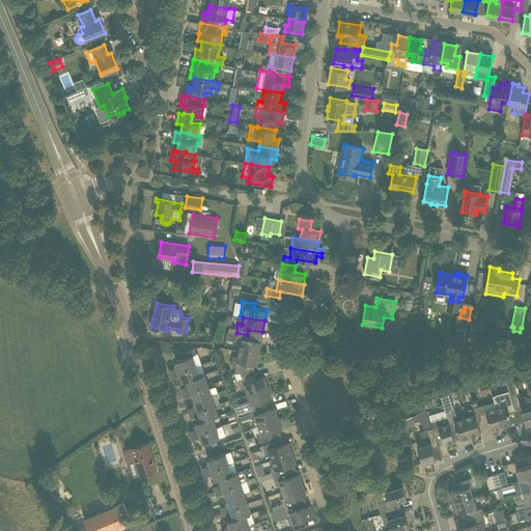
[(238,350),(259,354),(261,342),(247,340),(247,335),(236,333),(234,343),(239,344),(238,350)]
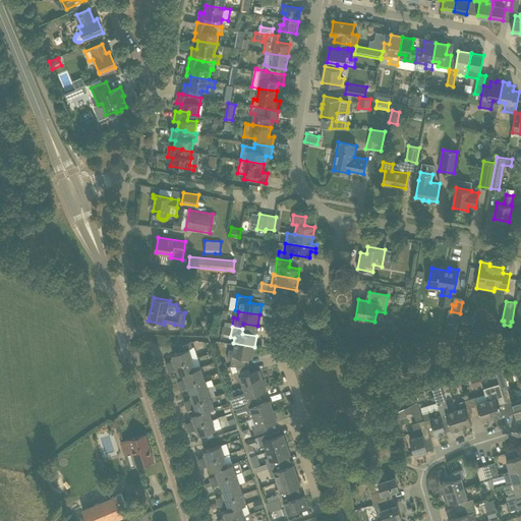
[(172,354),(176,364),(192,358),(189,348),(191,347),(190,342),(178,346),(179,351),(172,354)]
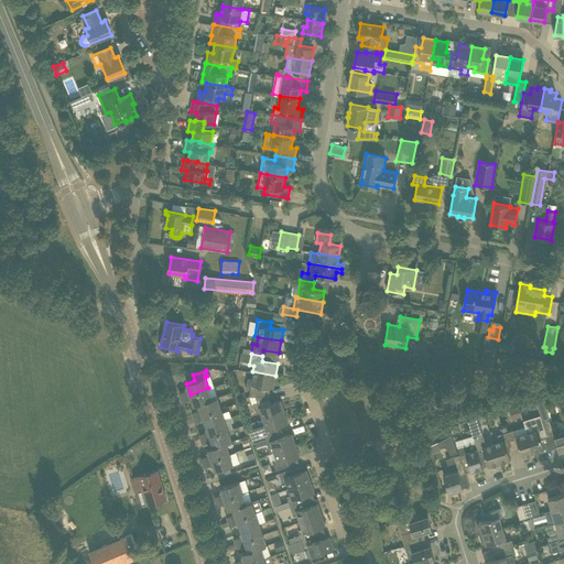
[(273,388),(275,376),(252,371),(251,379),(247,378),(246,389),(250,390),(249,396),(256,396),(263,396),(264,387),(273,388)]
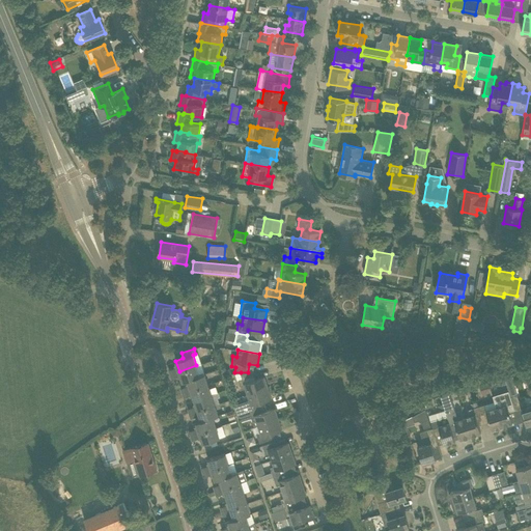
[(183,382),(188,380),(200,376),(196,365),(179,371),(183,382)]
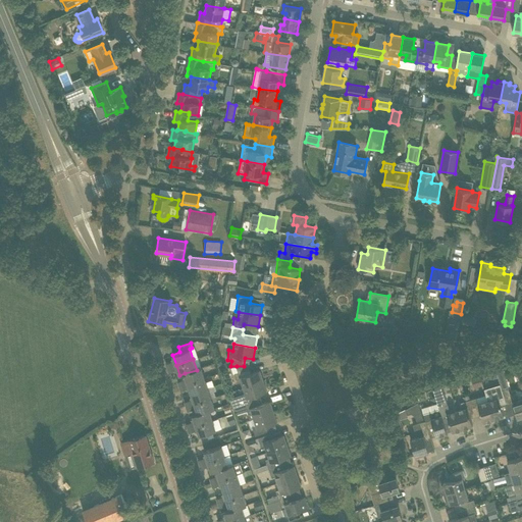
[(242,381),(244,387),(263,380),(260,370),(252,373),(249,365),(248,365),(244,366),(237,366),(239,371),(235,372),(238,382),(242,381)]
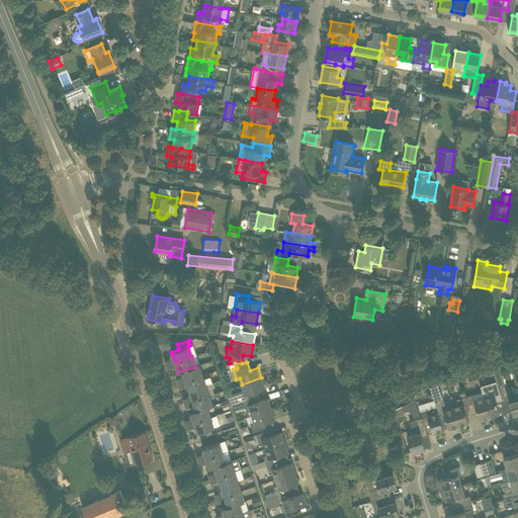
[(183,370),(186,380),(203,375),(200,365),(195,367),(183,370)]
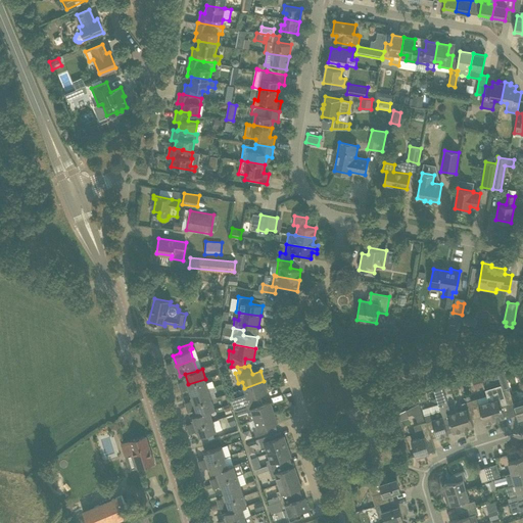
[(503,370),(497,371),(500,377),(498,378),(501,385),(503,390),(505,397),(507,403),(507,406),(514,403),(518,419),(522,417),(522,397),(518,399),(516,393),(511,395),(509,389),(508,389),(503,370)]
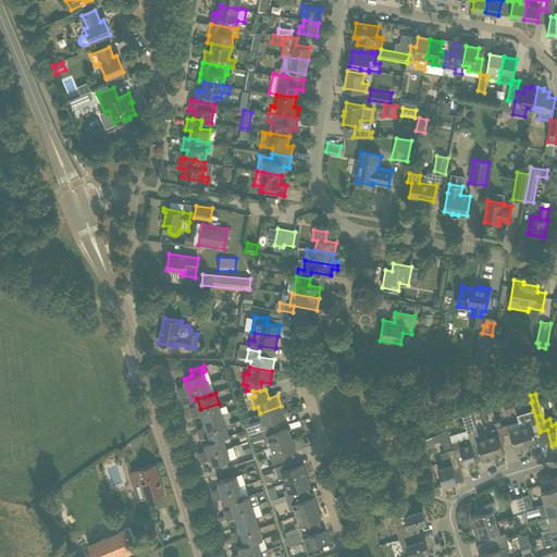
[(521,397),(523,405),(531,403),(532,401),(530,395),(521,397)]
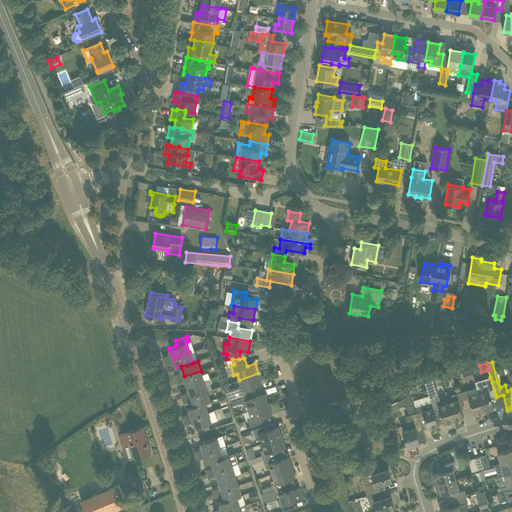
[(204,380),(201,371),(184,376),(187,386),(204,380)]
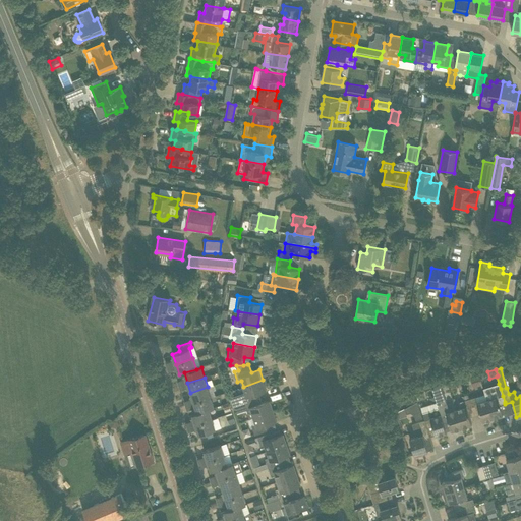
[(267,391),(263,380),(243,387),(245,393),(230,398),(234,407),(261,398),(258,394),(267,391)]
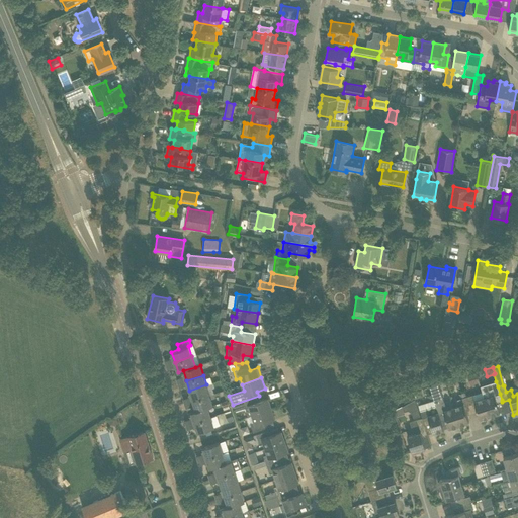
[(497,402),(502,400),(500,394),(498,386),(496,381),(481,386),(484,398),(490,416),(500,413),(497,402)]
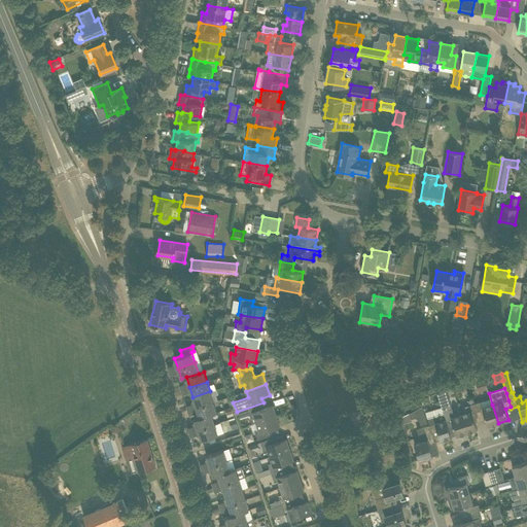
[(210,391),(192,397),(197,408),(214,401),(210,391)]
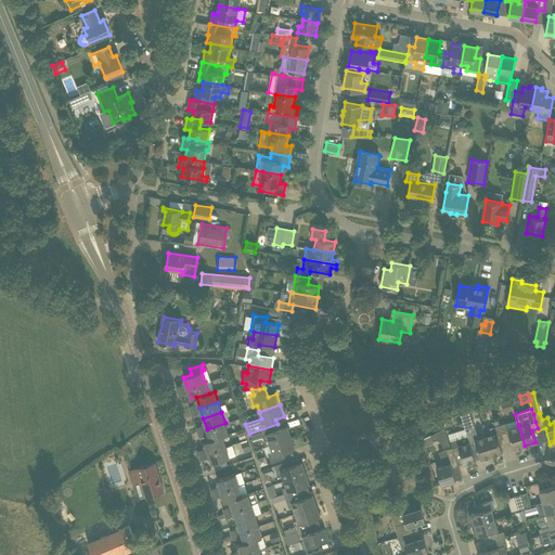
[(447,426),(453,424),(451,417),(444,420),(447,426)]
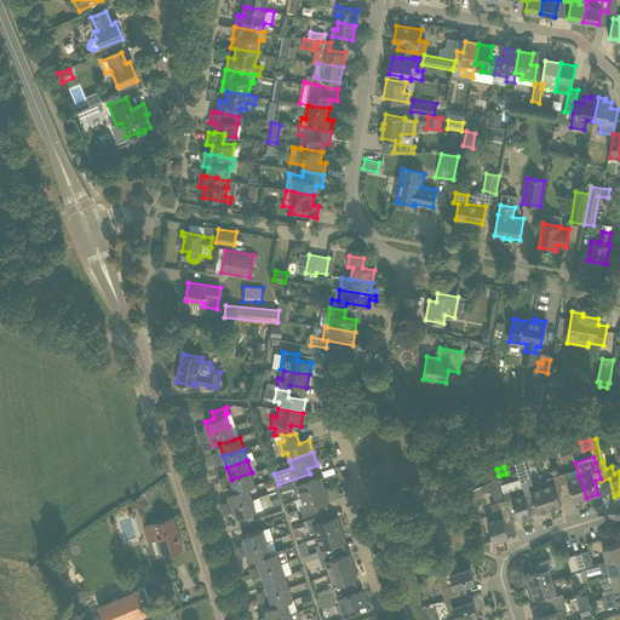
[(235,491),(250,486),(256,484),(252,472),(231,480),(235,491)]
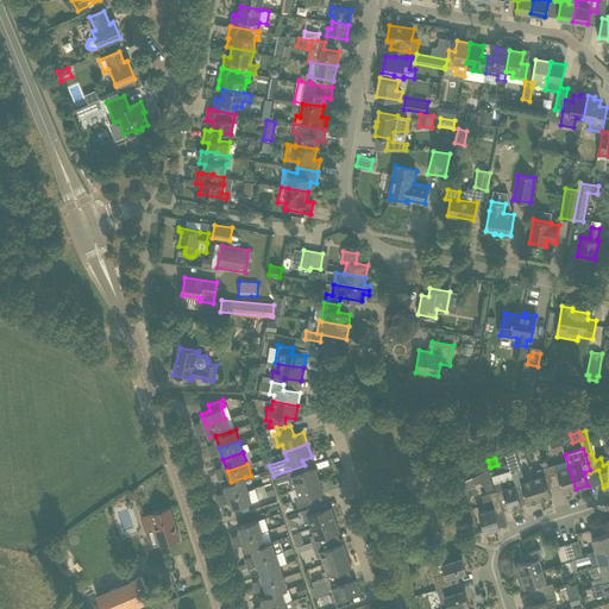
[(556,464),(548,466),(551,473),(558,472),(564,493),(576,489),(569,468),(558,471),(556,464)]
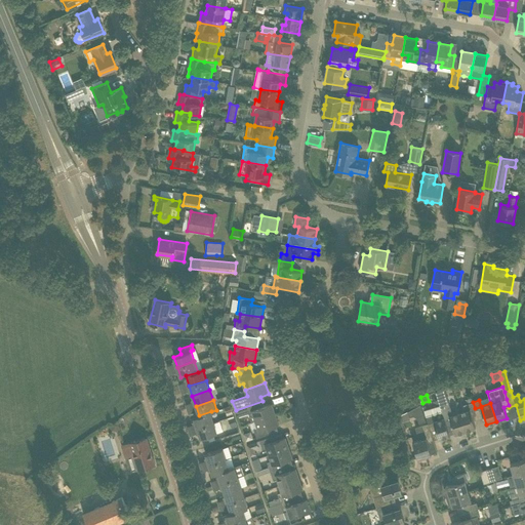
[(238,416),(248,412),(251,421),(255,420),(275,414),(272,403),(264,406),(263,401),(236,410),(238,416)]
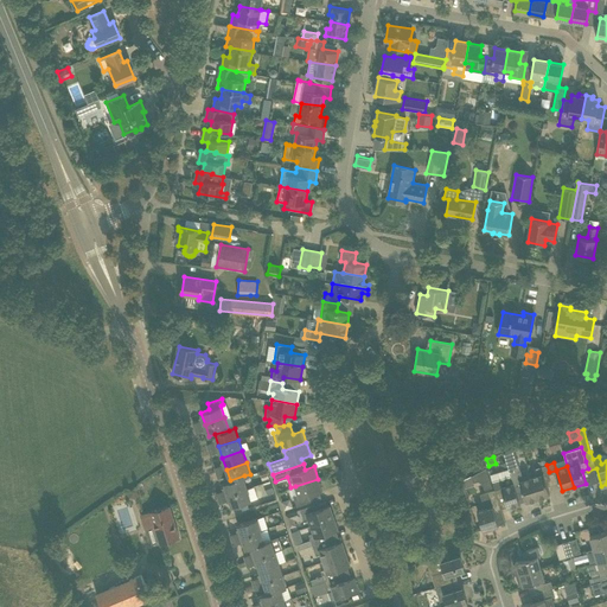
[(550,494),(543,474),(549,472),(547,465),(535,468),(537,475),(531,477),(537,498),(550,494)]
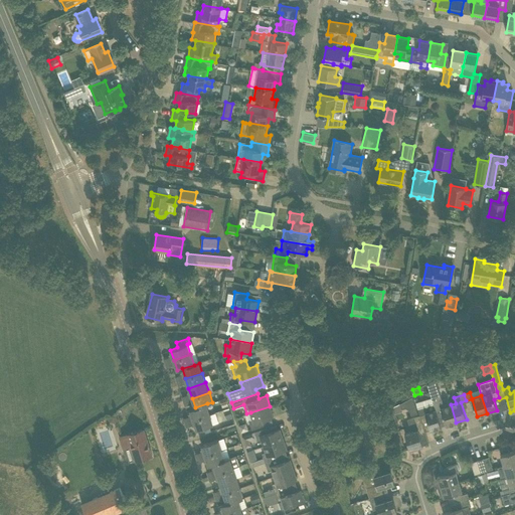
[(411,415),(417,413),(412,396),(399,403),(401,409),(405,408),(409,410),(411,415)]
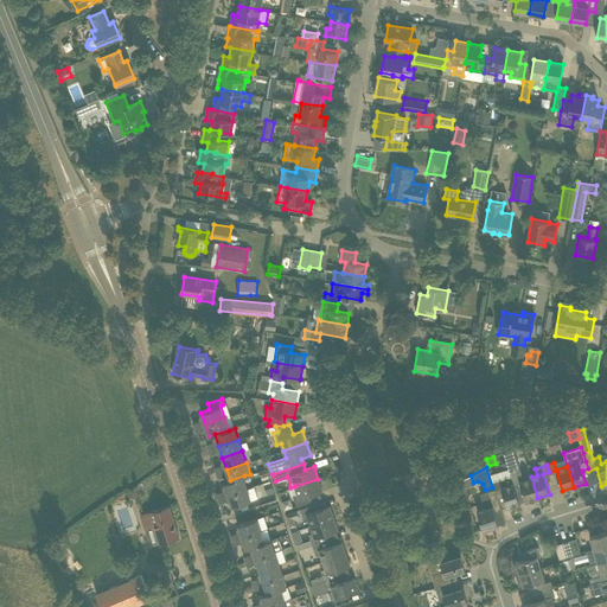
[(492,480),(510,475),(508,468),(490,473),(492,480)]
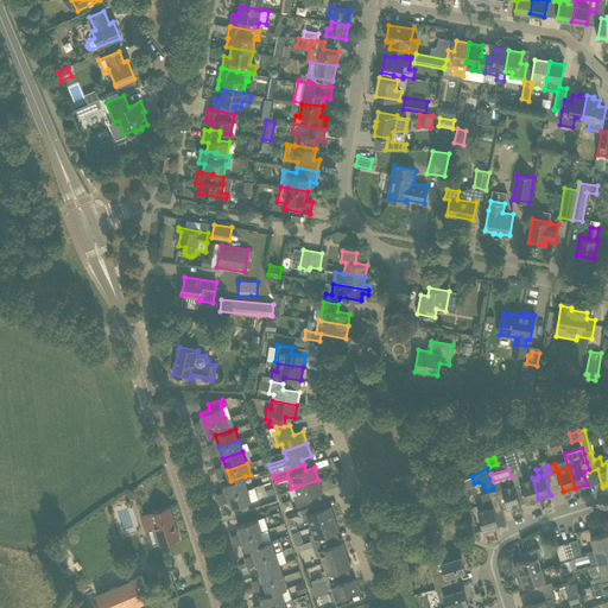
[(260,473),(263,481),(270,479),(267,470),(260,473)]
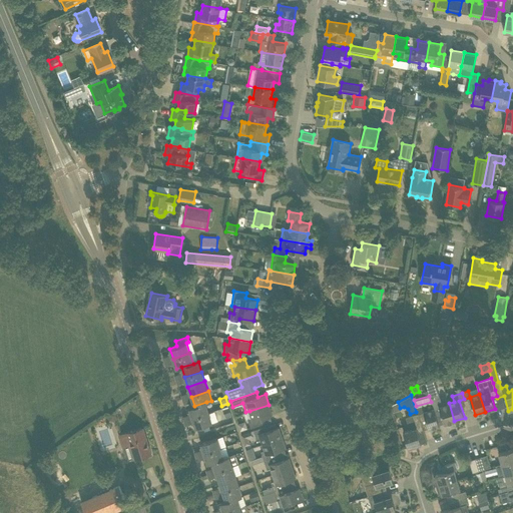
[(454,421),(449,403),(439,406),(437,401),(432,403),(433,408),(434,408),(436,415),(441,414),(444,424),(454,421)]
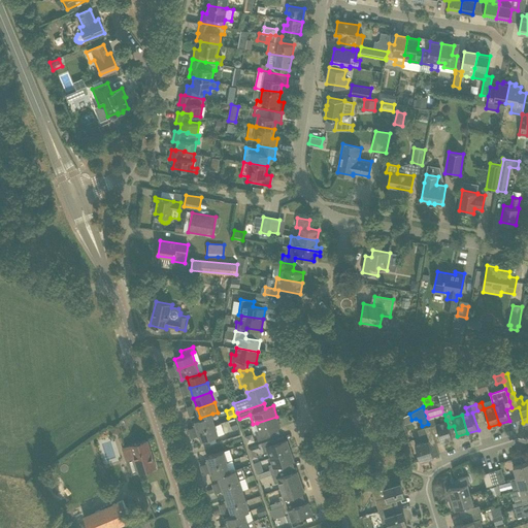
[(195,420),(198,430),(216,425),(212,414),(200,418),(195,420)]
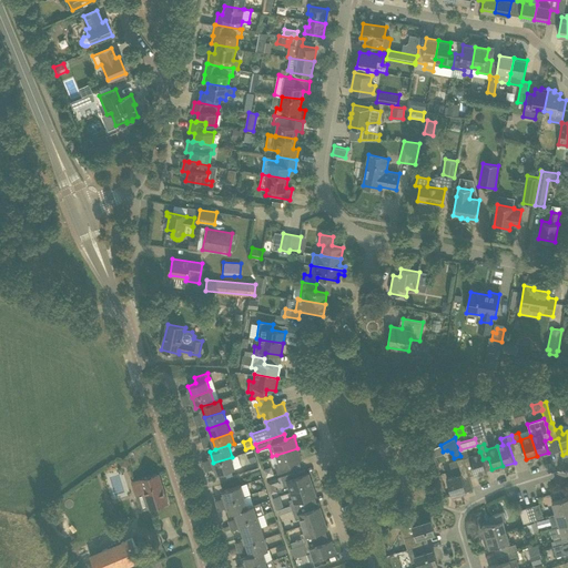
[(486,472),(483,459),(480,452),(479,452),(478,446),(462,450),(464,458),(466,465),(472,464),(475,475),(476,477),(483,475),(483,473),(486,472)]
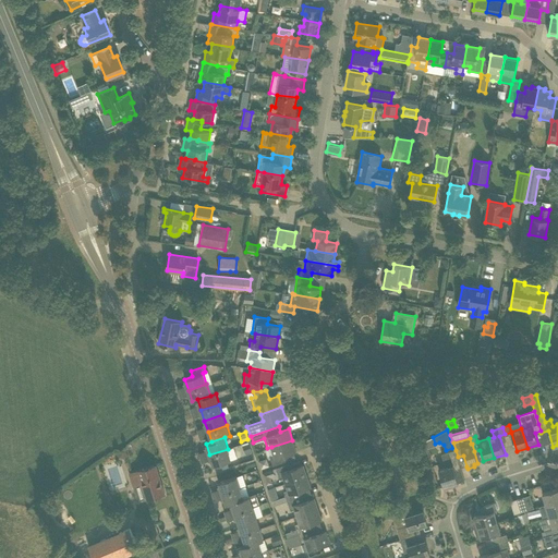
[(292,440),(271,447),(274,453),(269,455),(273,465),(287,461),(284,456),(296,451),(292,440)]
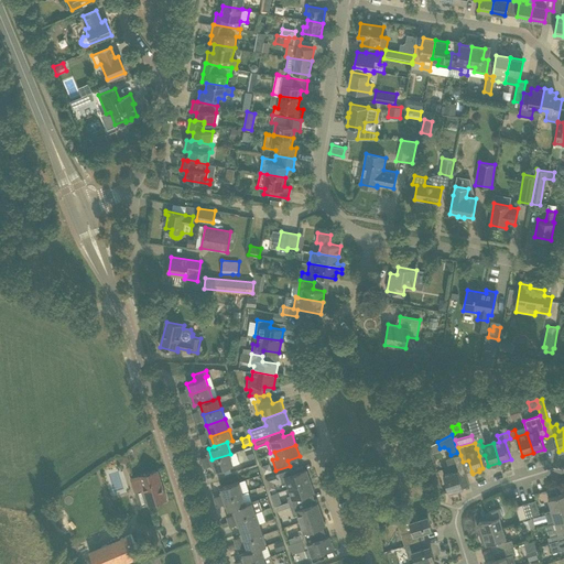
[(234,465),(230,454),(212,459),(216,470),(234,465)]
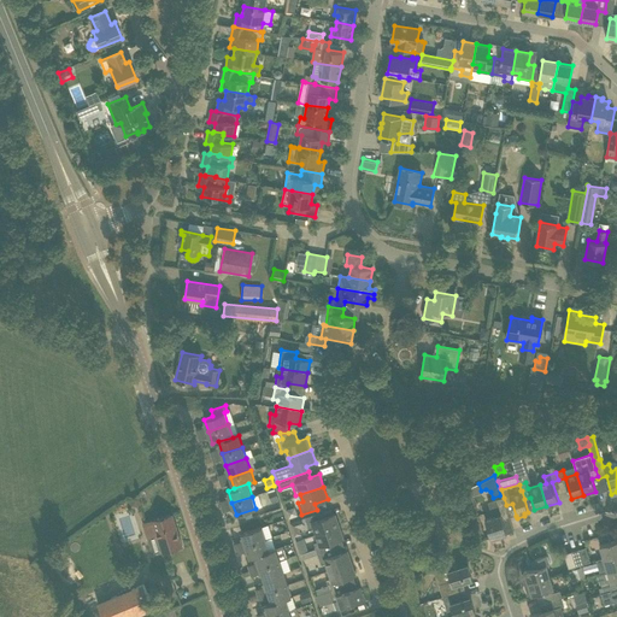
[(493,517),(485,519),(491,539),(507,534),(505,528),(512,527),(506,505),(504,498),(488,503),(493,517)]
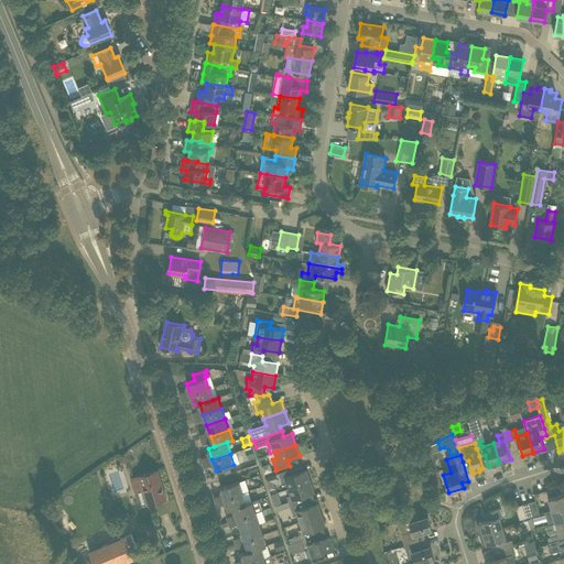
[(293,468),(279,474),(282,484),(286,483),(289,488),(311,481),(306,469),(294,474),(293,468)]
